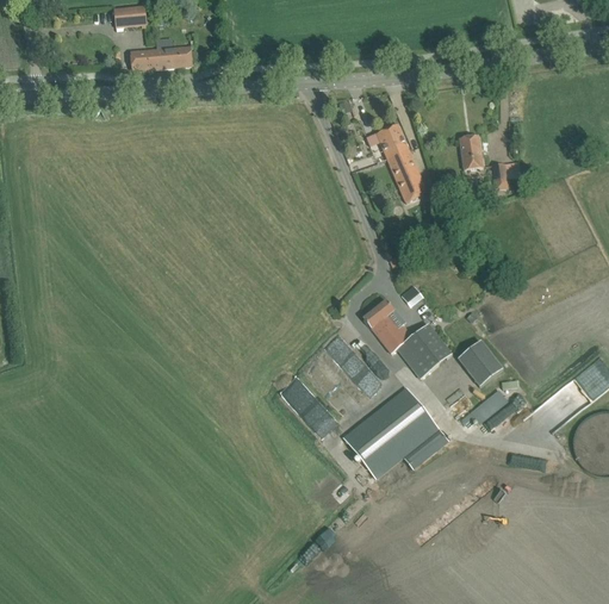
[(144,4),(115,6),(107,7),(107,12),(115,12),(116,25),(145,22),(144,14),(149,14),(148,10),(144,10),(144,4)]
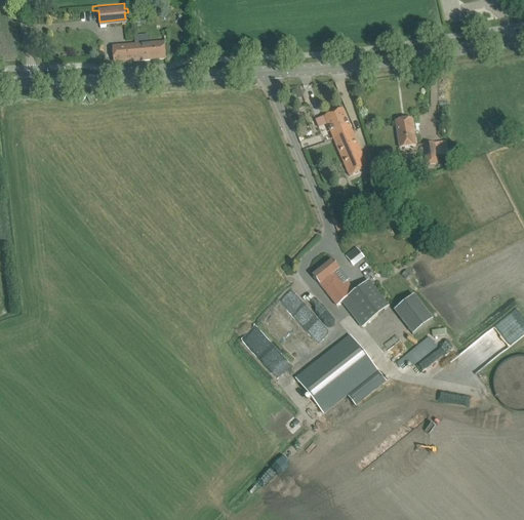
[(134,40),(112,42),(113,58),(165,54),(164,38),(148,39),(144,40),(139,40),(134,40)]
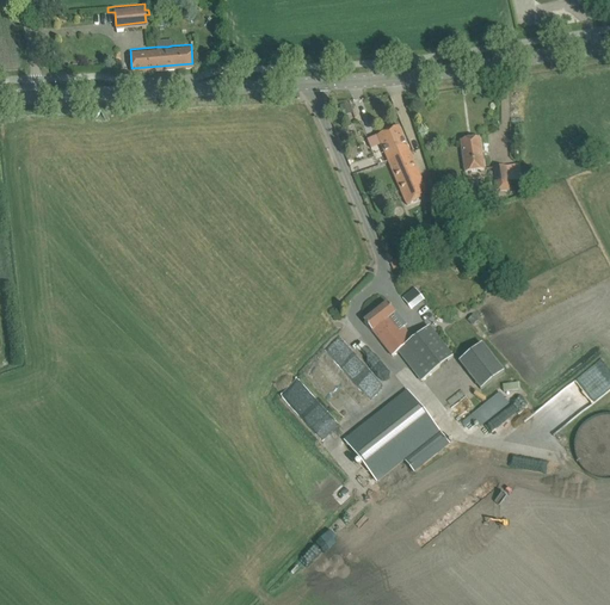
[(339,102),(343,112),(352,109),(347,98),(339,102)]
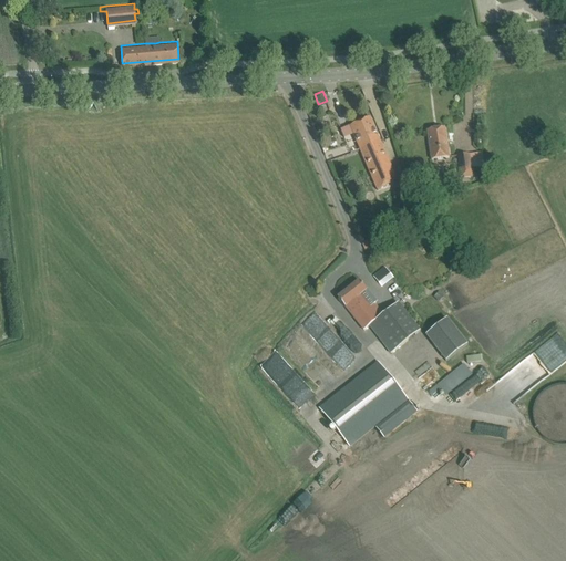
[(360,146),(380,137),(370,113),(349,122),(360,146)]
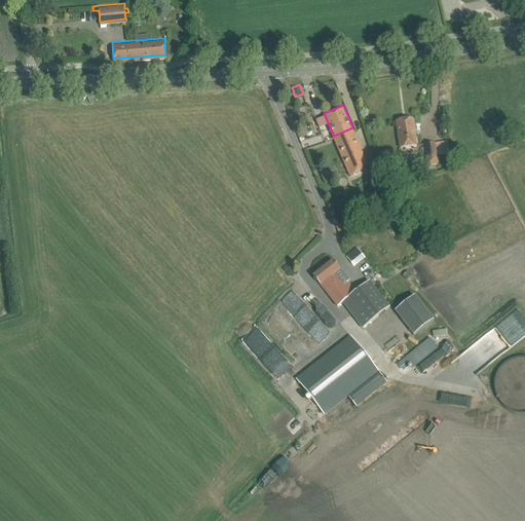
[(400,144),(416,142),(412,115),(396,117),(400,144)]
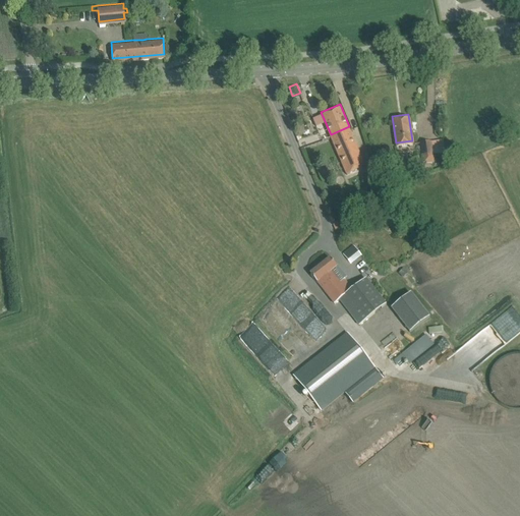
[(346,170),(364,163),(349,126),(331,134),(346,170)]
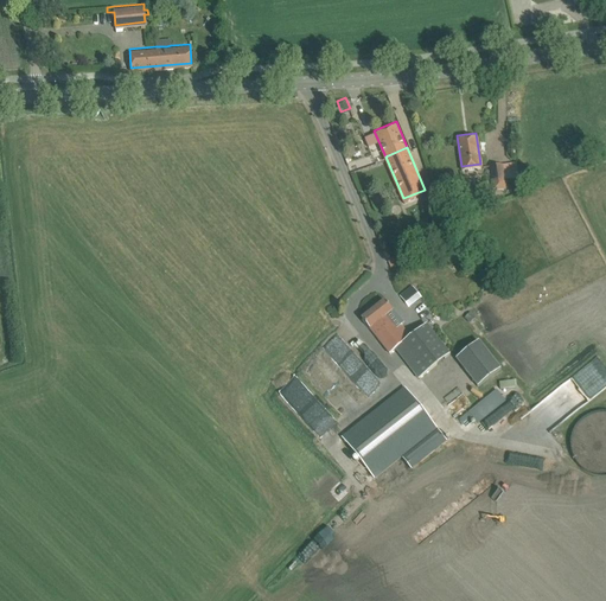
[(374,170),(383,170),(383,157),(374,157),(374,170)]
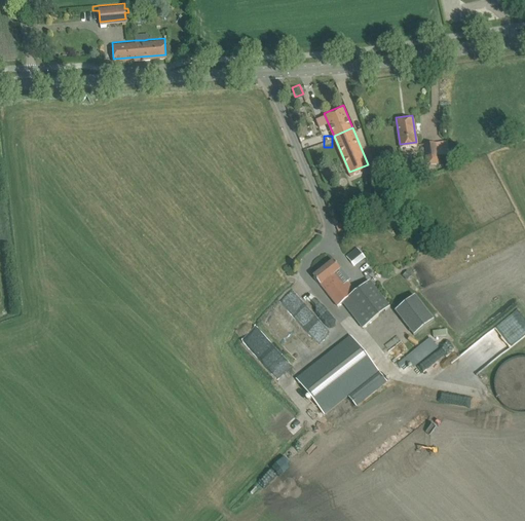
[(426,161),(438,159),(435,139),(423,140),(426,161)]
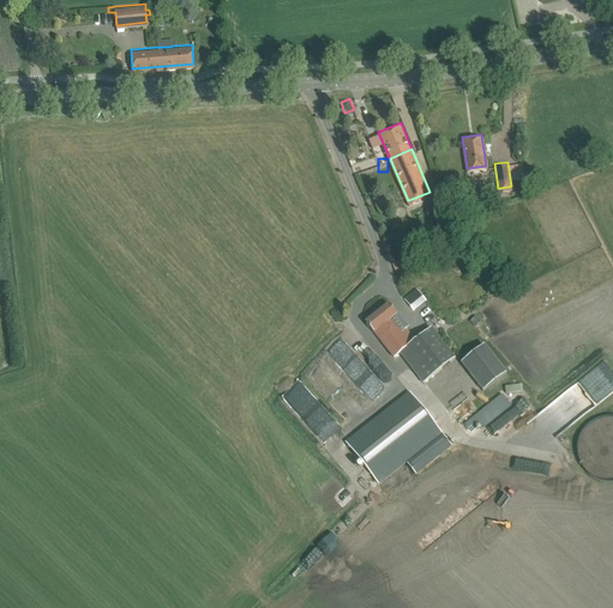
[(454,226),(460,221),(448,204),(442,208),(454,226)]
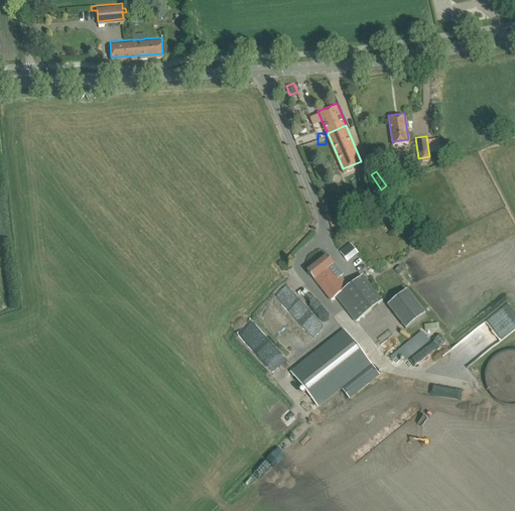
[(347,256),(357,249),(350,240),(340,248),(347,256)]
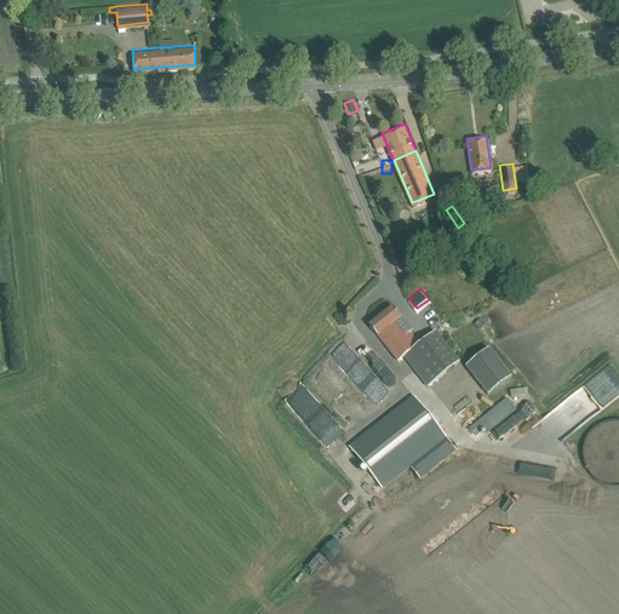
[(403,331),(393,317),(400,313),(393,303),(370,322),(377,331),(397,356),(403,353),(427,383),(458,357),(433,327),(418,339),(408,327),(403,331)]
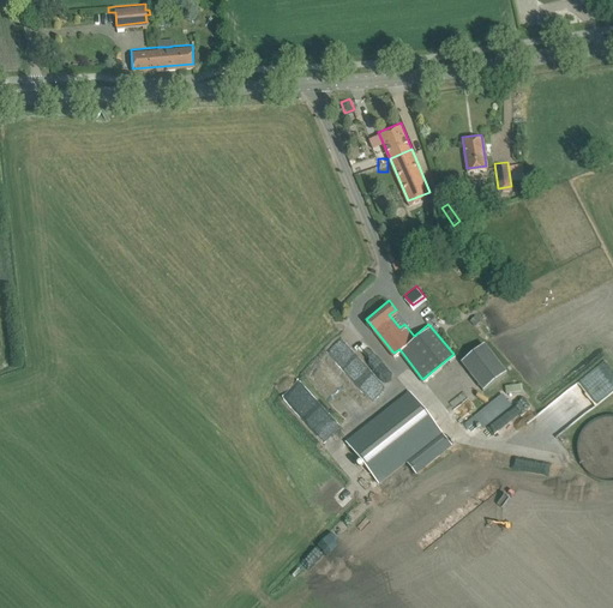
[(482,386),(506,368),(484,339),(461,359),(482,386)]
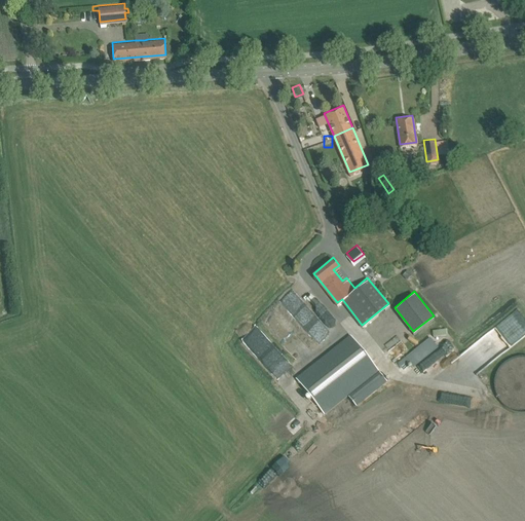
[(376,369),(348,333),(294,374),(330,421),(334,418),(373,387),(375,386),(384,379),(377,370),(368,378),(367,376),(376,369)]
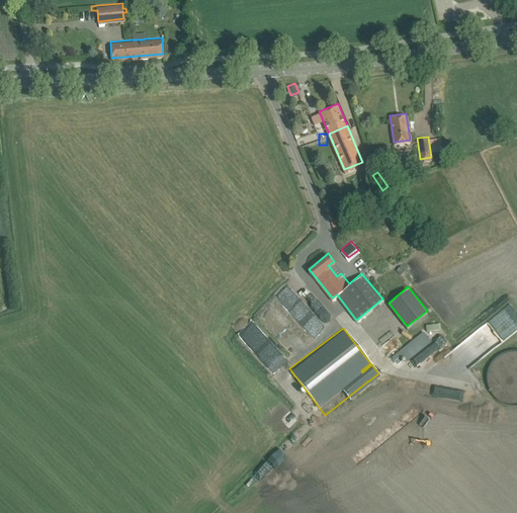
[(402,351),(407,357),(430,338),(422,328),(391,353),(394,357),(402,351)]
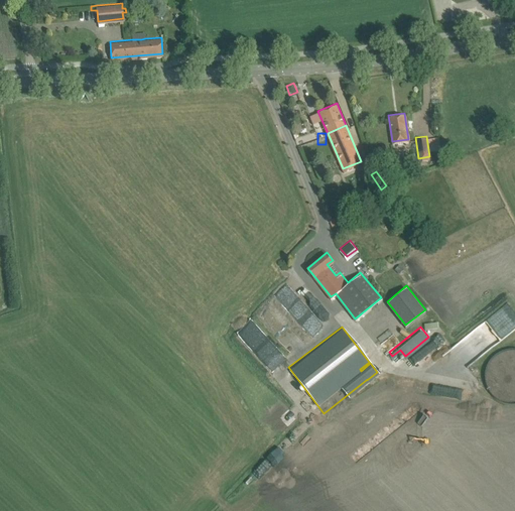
[(269,365),(284,354),(278,345),(268,352),(264,346),(258,350),(269,365)]
